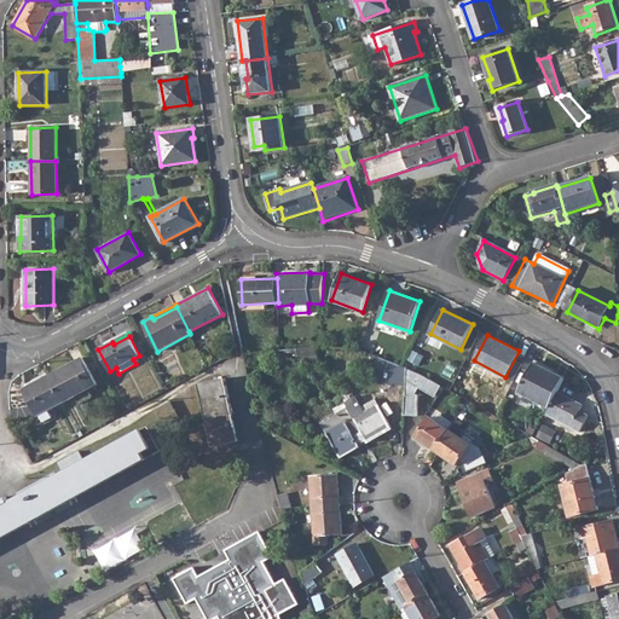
[(313,347),(294,348),(298,357),(317,354),(313,347)]
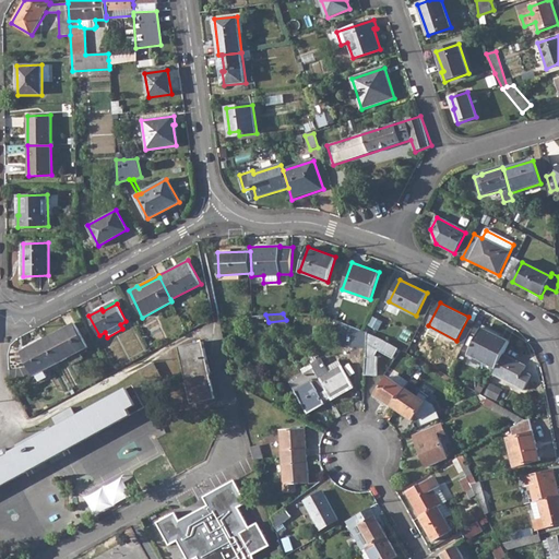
[(365,331),(343,322),(340,332),(344,334),(344,346),(367,347),(368,332),(365,331)]
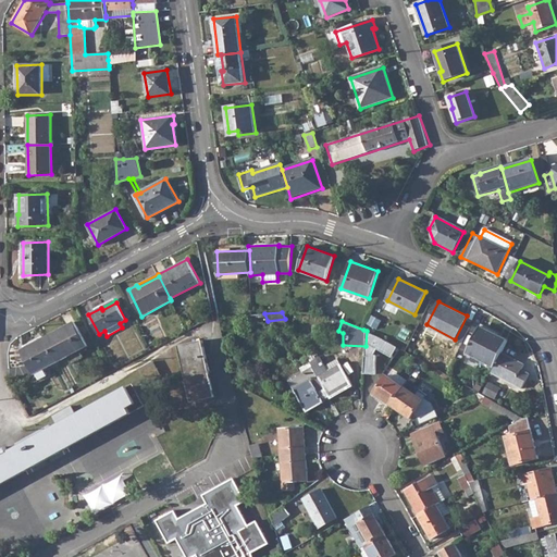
[(75,322),(46,337),(56,357),(67,351),(70,356),(67,357),(72,364),(85,358),(81,350),(88,346),(75,322)]
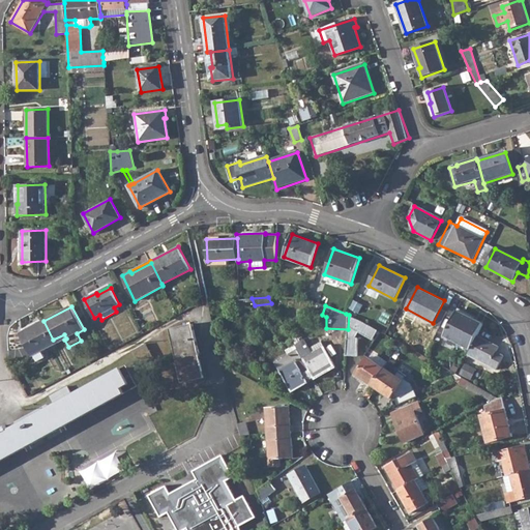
[(458,310),(444,335),(451,340),(470,349),(477,335),(483,323),(458,310)]
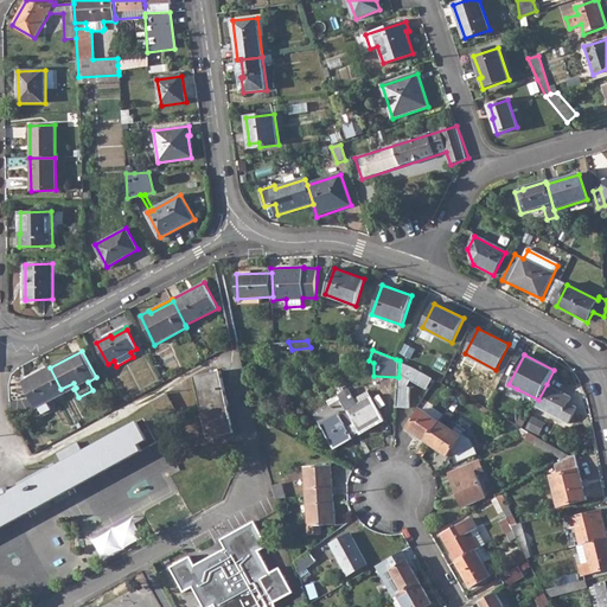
[(400,360),(398,377),(397,402),(410,402),(411,382),(409,382),(411,376),(419,379),(422,371),(413,365),(400,360)]
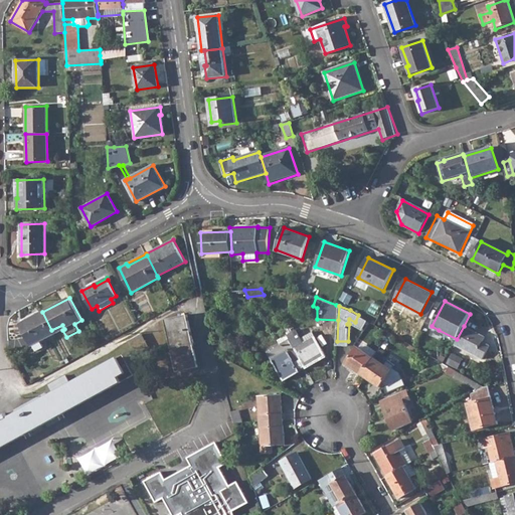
[(51,330),(42,312),(19,324),(31,346),(33,345),(36,351),(44,347),(41,341),(54,334),(51,330)]
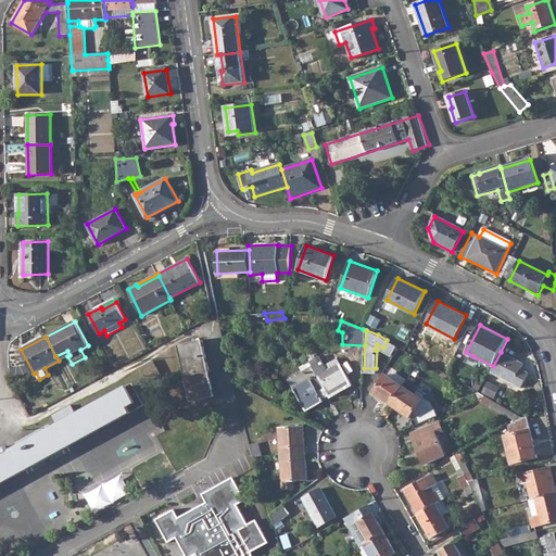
[(190,402),(214,396),(215,396),(209,368),(202,339),(177,344),(190,402)]
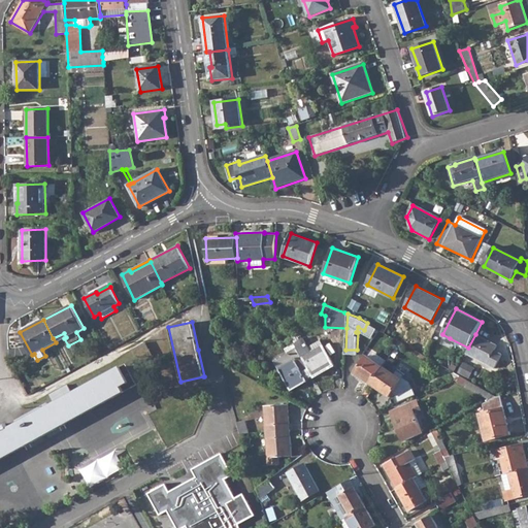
[(64,333),(53,338),(56,342),(64,338),(66,337),(64,333)]
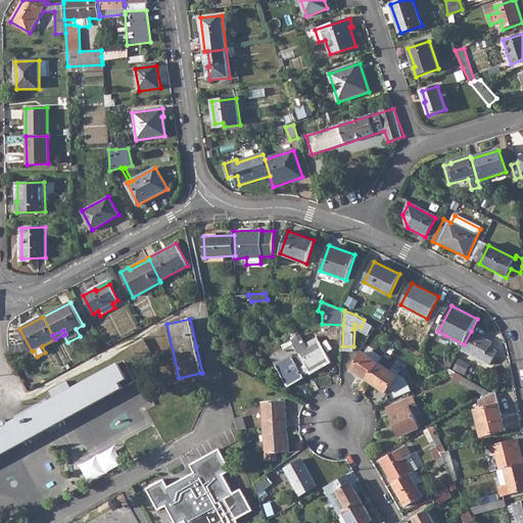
[(445,335),(438,331),(435,336),(442,340),(445,335)]
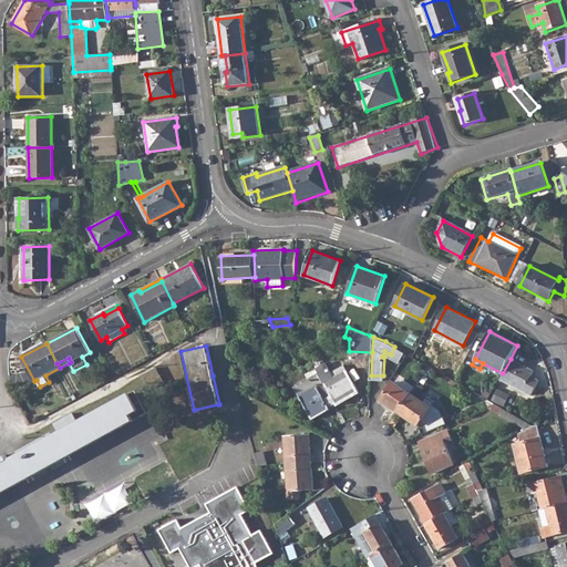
[(503,373),(500,380),(532,395),(539,381),(532,377),(534,371),(511,359),(503,373)]
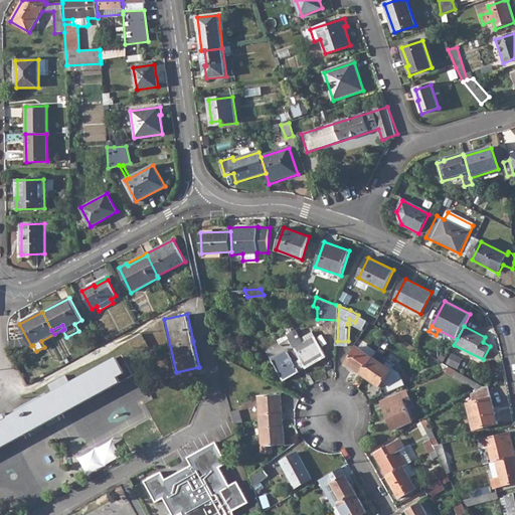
[(296,330),(287,335),(290,340),(306,368),(306,369),(327,358),(317,342),(306,348),(303,343),(296,330)]
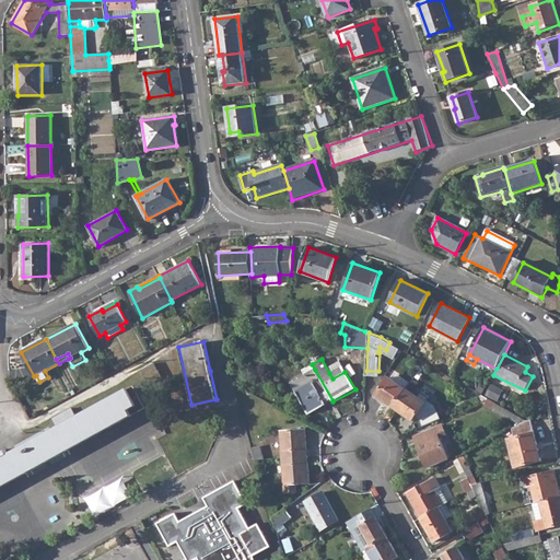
[(153,363),(138,372),(147,386),(162,377),(153,363)]
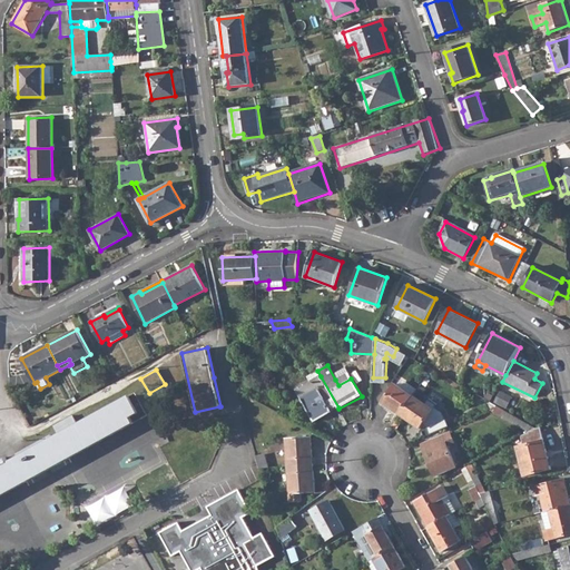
[(347,373),(335,380),(338,385),(351,379),(347,373)]
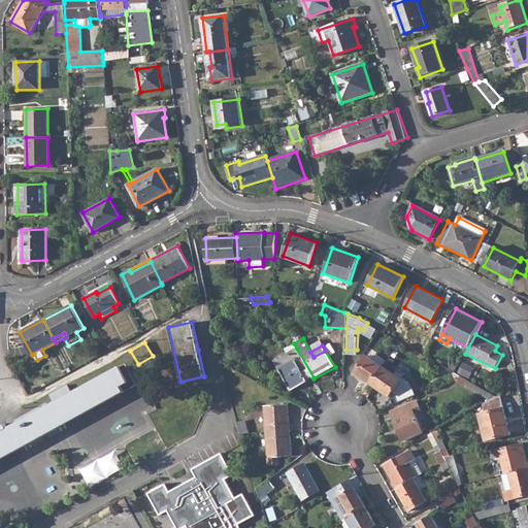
[(314,377),(297,349),(274,362),(291,390),(314,377)]
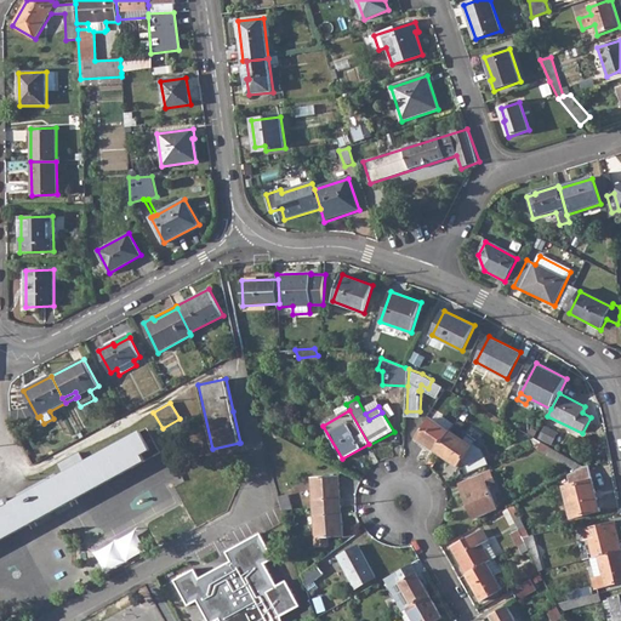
[(419,438),(437,451),(450,431),(455,425),(442,416),(438,422),(432,419),(419,438)]
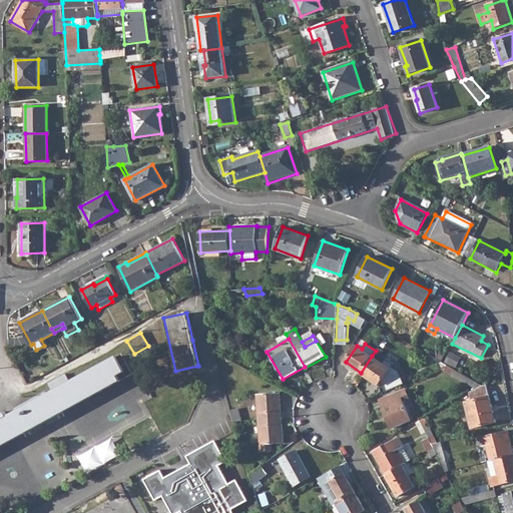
[(453,351),(447,362),(457,367),(463,357),(453,351)]
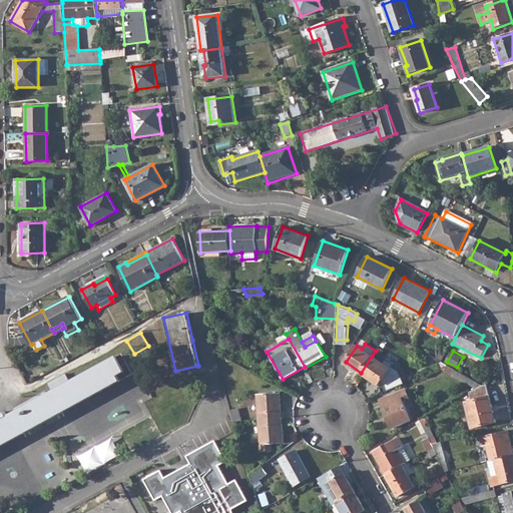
[(121,354),(118,356),(129,376),(132,374),(121,354)]
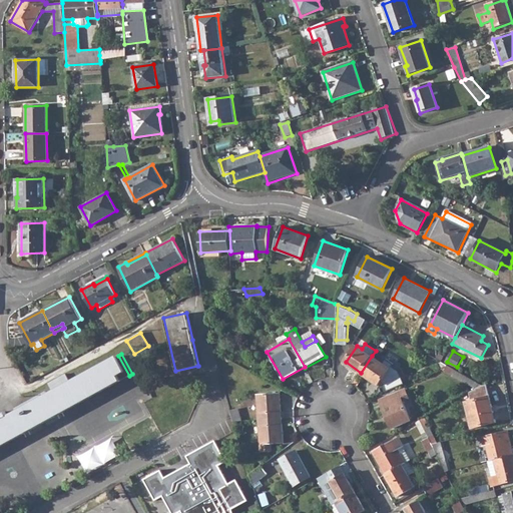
[(15,412),(0,420),(0,447),(28,431),(129,376),(118,356),(102,364),(100,365),(69,383),(65,374),(47,384),(52,392),(46,395),(45,392),(13,409),(15,412)]
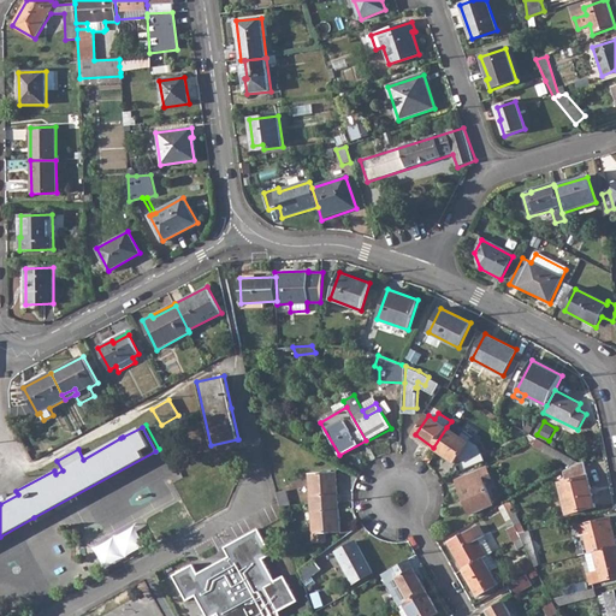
[(446,427),(433,448),(455,462),(457,458),(460,461),(463,469),(485,461),(479,448),(471,442),(469,443),(446,427)]
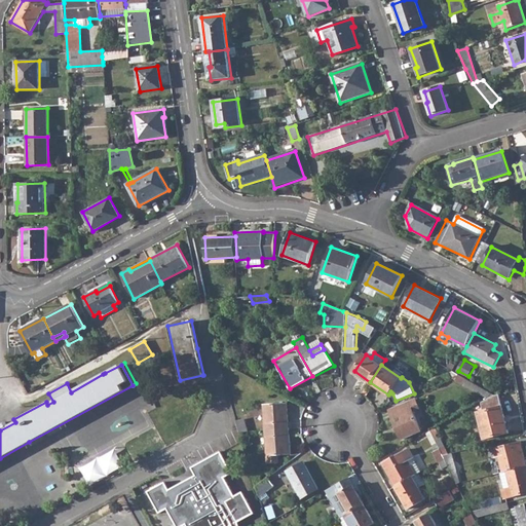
[(441,375),(444,381),(451,378),(449,373),(441,375)]
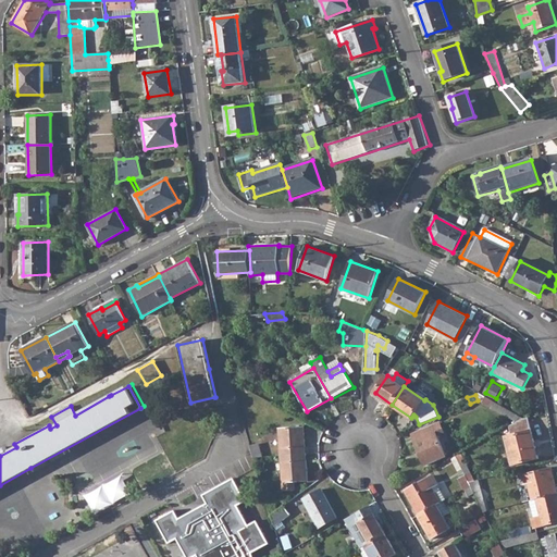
[(485,397),(478,400),(511,419),(517,422),(522,419),(514,413),(491,400),(485,397)]
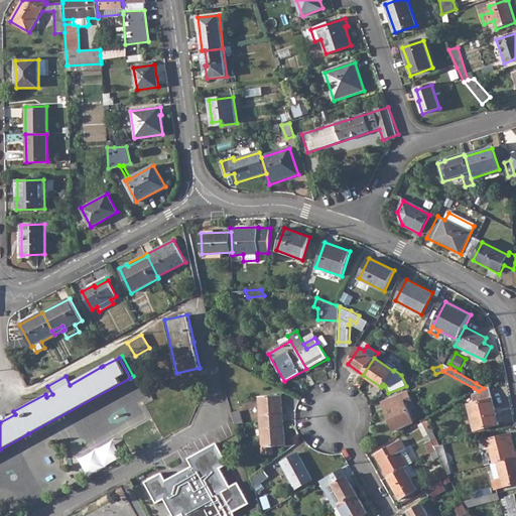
[(144,404),(151,418),(152,418),(156,426),(163,422),(161,418),(187,404),(177,386),(144,404)]
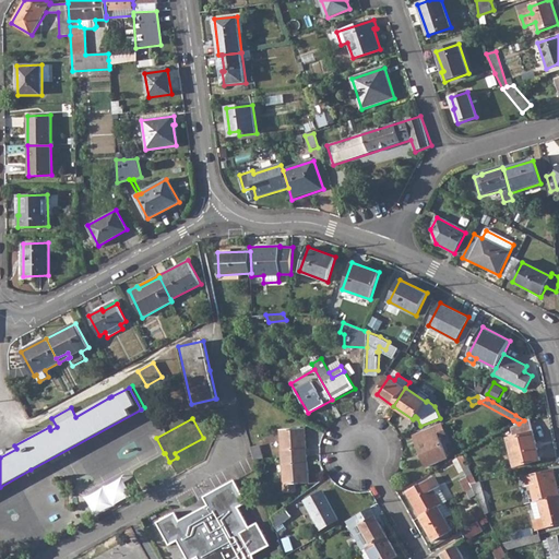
[(519,424),(512,427),(513,436),(508,438),(514,465),(542,460),(531,418),(526,419),(524,420),(519,424)]
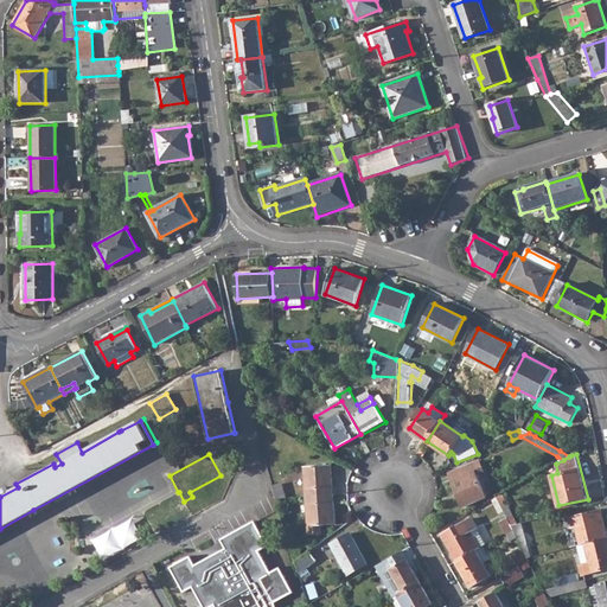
[(472,464),(449,472),(464,508),(486,498),(472,464)]
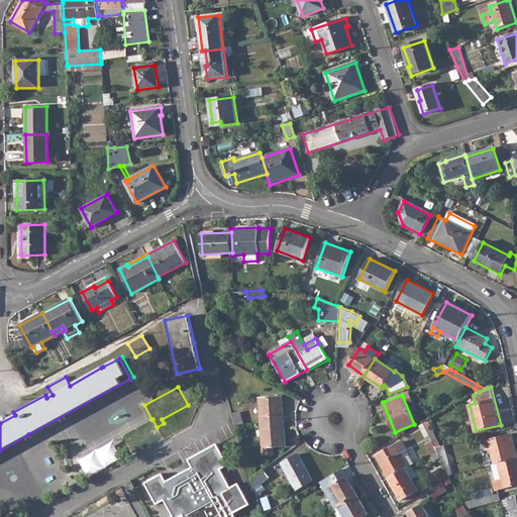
[(260,397),(262,423),(283,421),(281,396),(260,397)]
